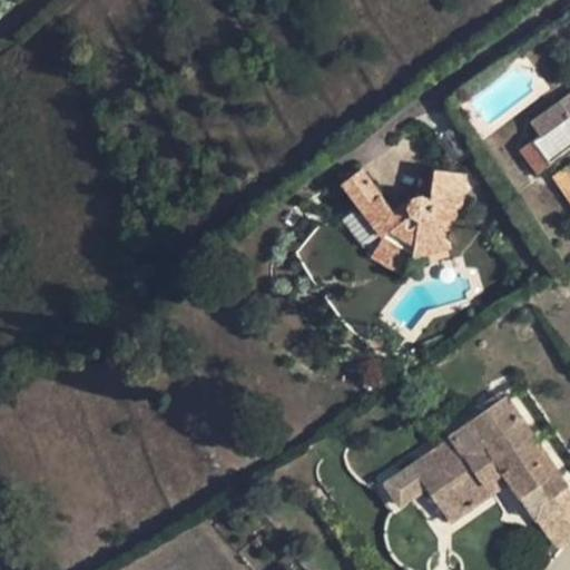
[(550,163),(569,147),(569,94),(532,121),(541,135),(534,140),(550,163)]
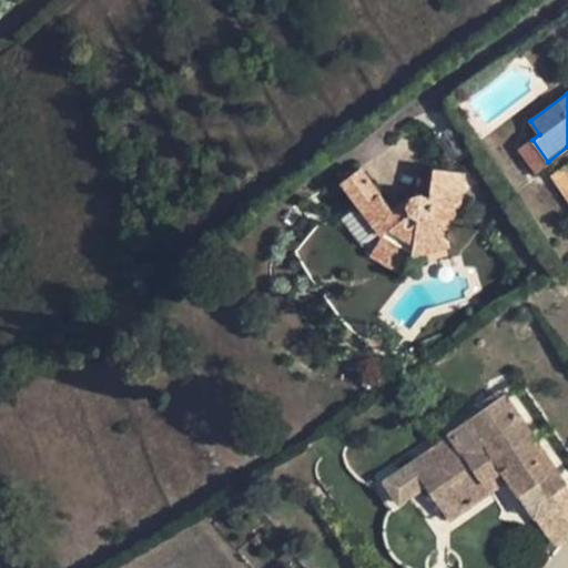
[(567,163),(550,175),(567,200),(567,163)]
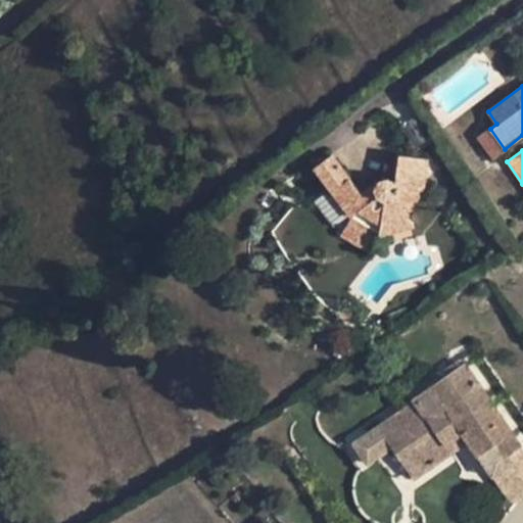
[(332,154),(315,168),(351,217),(380,235),(414,225),(407,216),(421,193),(423,187),(425,174),(427,159),(398,154),(395,182),(394,184),(388,181),(380,182),(376,189),(379,197),(370,204),(365,198),(332,154)]
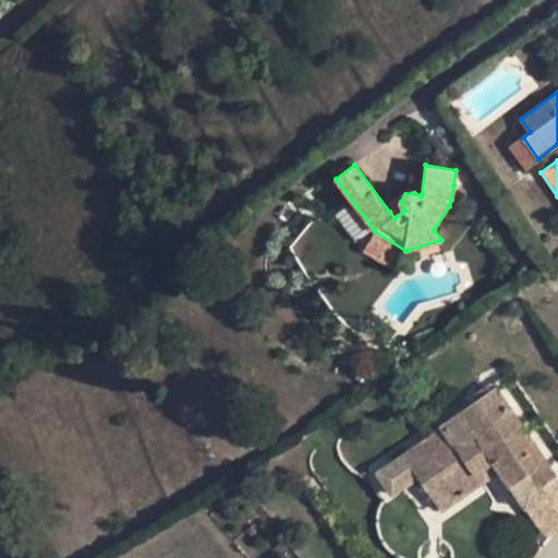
[(404,210),(401,202),(389,211),(395,218),(404,210)]
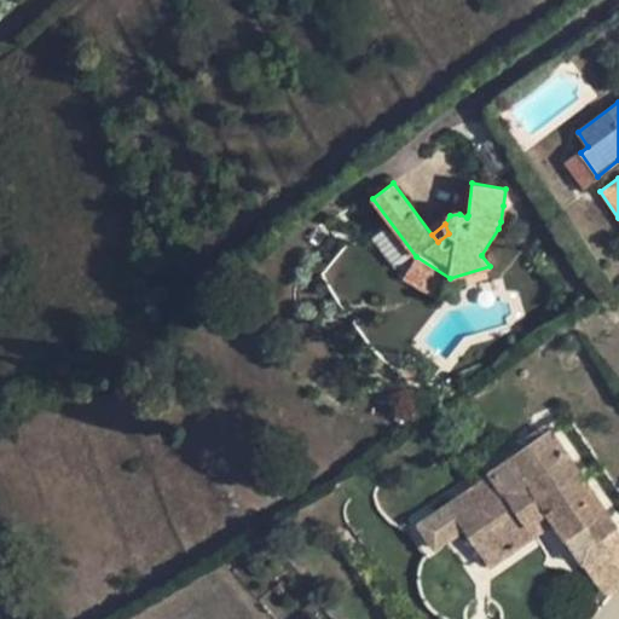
[(393,268),(409,259),(387,227),(371,238),(393,268)]
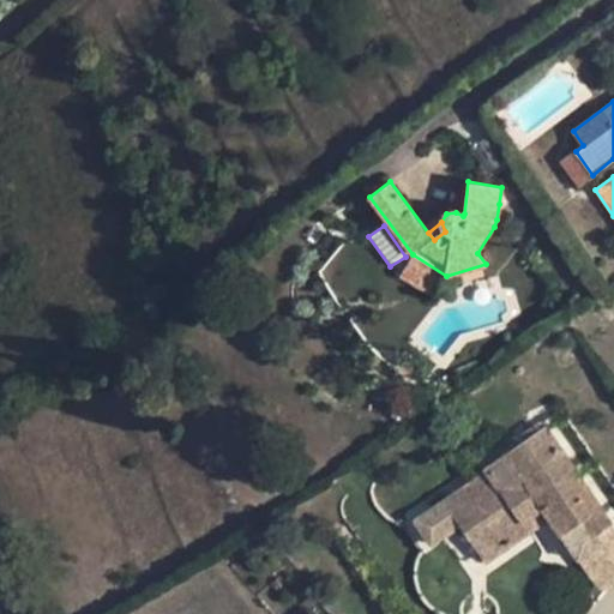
[(446,276),(413,254),(401,276),(433,295),(446,276)]
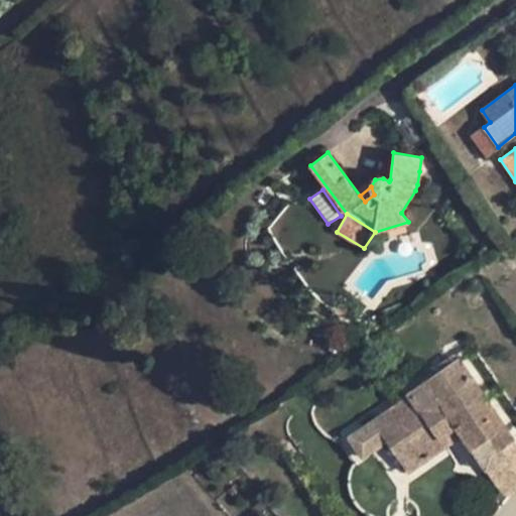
[(494,466),(487,472),(500,491),(504,494),(506,495),(507,495),(509,495),(510,494),(511,494),(515,490),(515,443),(514,441),(458,358),(426,380),(423,375),(404,389),(409,397),(350,437),(363,457),(387,440),(408,472),(462,435),(473,450),(480,444),(491,437),(505,460),(494,466)]
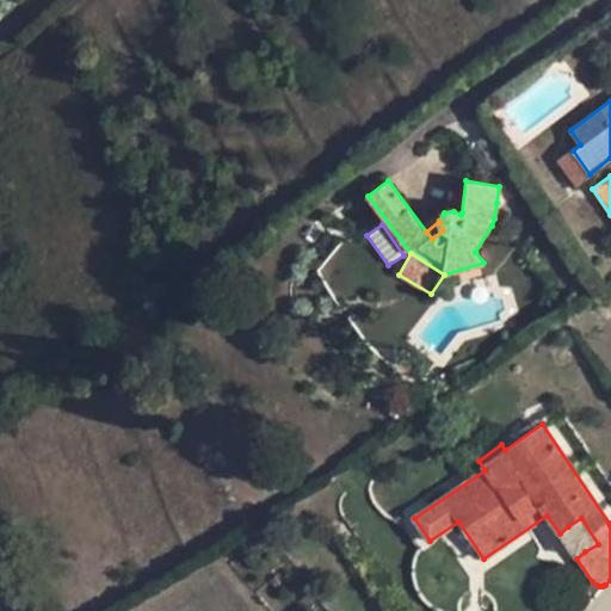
[(568,526),(560,534),(576,559),(585,551),(568,526)]
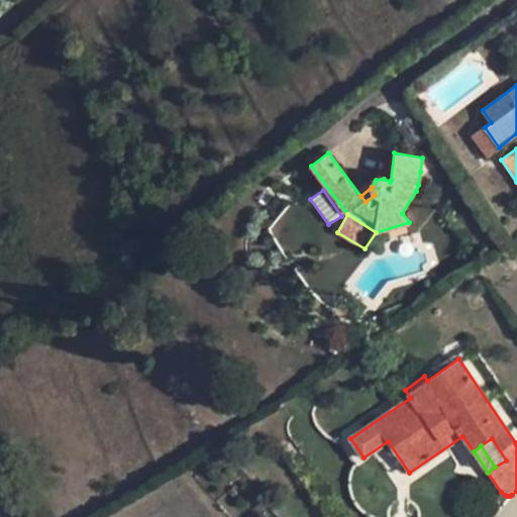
All buildings are outlined.
